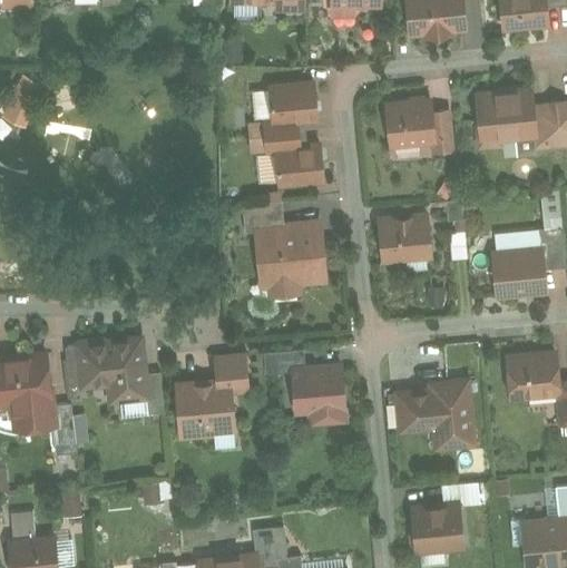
[(271,0),(271,11),(304,10),(303,0),(271,0)]
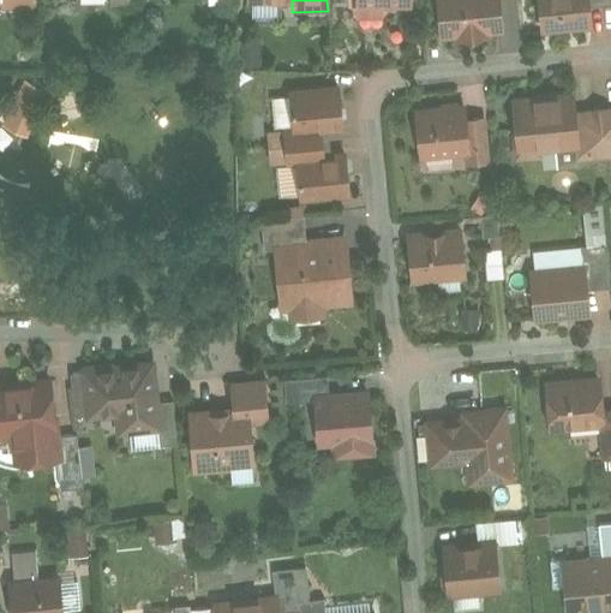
[(433,0),(438,39),(502,33),(498,0),(433,0)]
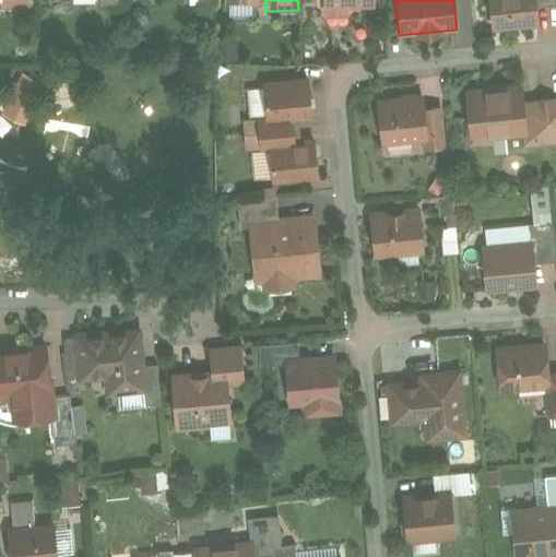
[(488,0),(492,31),(539,26),(536,4),(535,0),(488,0)]
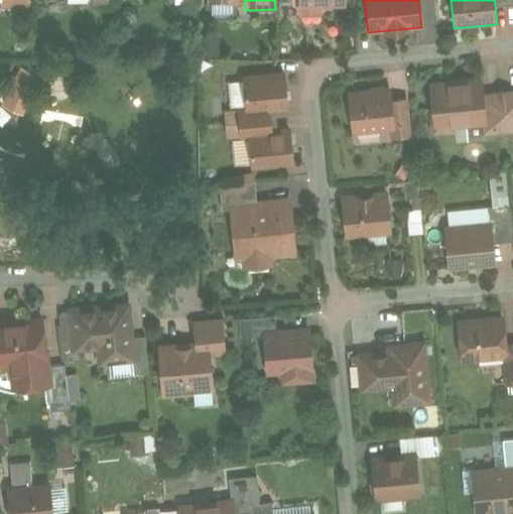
[(141,36),(129,36),(129,50),(141,50),(141,36)]
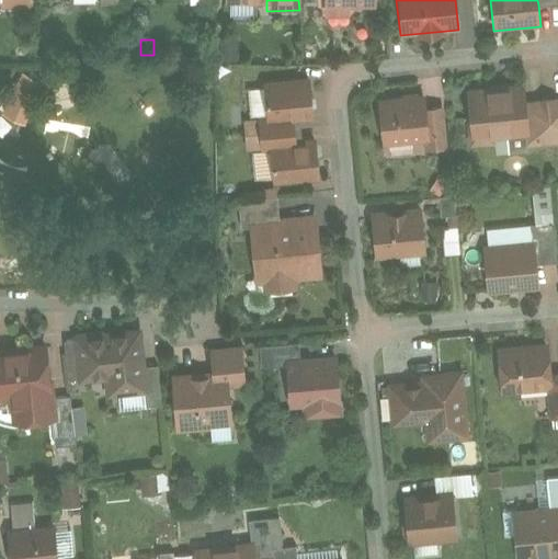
[(308,76),(263,81),(266,117),(249,120),(249,121),(242,122),(246,150),(251,149),(252,152),(270,150),(273,184),(319,180),(315,136),(295,138),(293,120),(312,117),(308,76)]
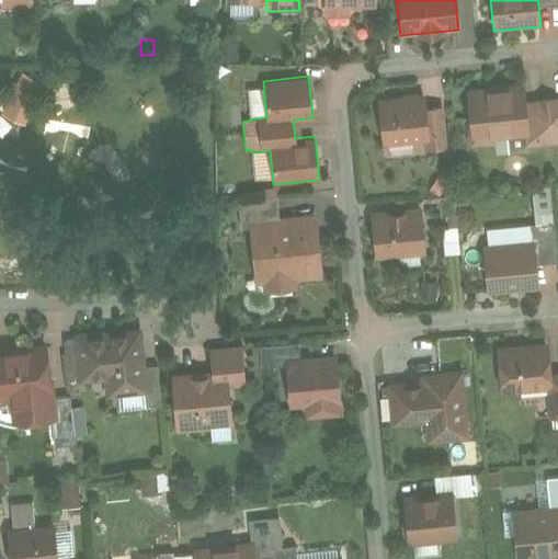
[(530,136),(526,103),(524,83),(467,89),(469,114),(465,114),(467,146),(493,144),(493,139),(524,136),(530,136)]
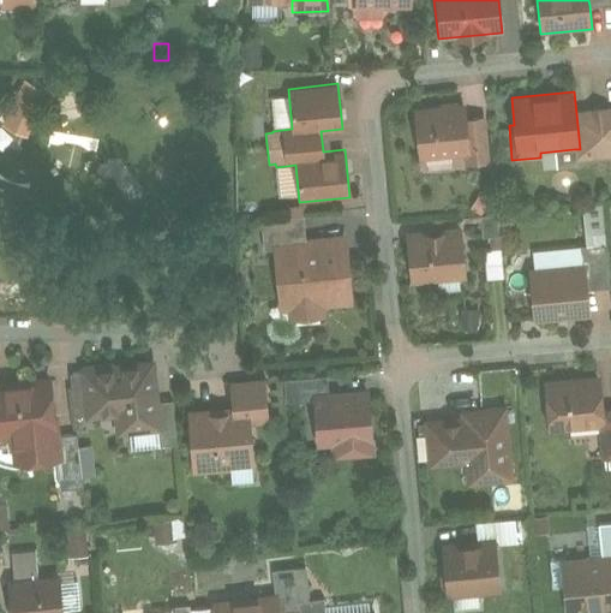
[(467,119),(465,102),(456,103),(456,100),(438,102),(439,105),(412,108),(417,159),(450,156),(471,154),(467,119)]
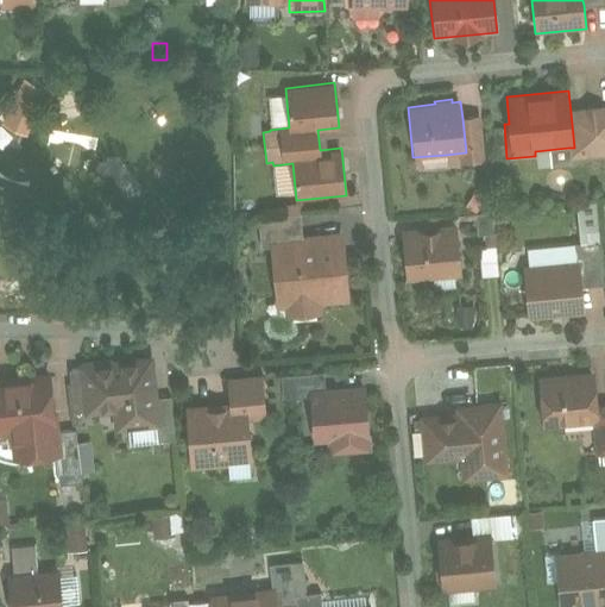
[(604,107),(571,112),(574,148),(568,148),(569,158),(604,155),(604,107)]
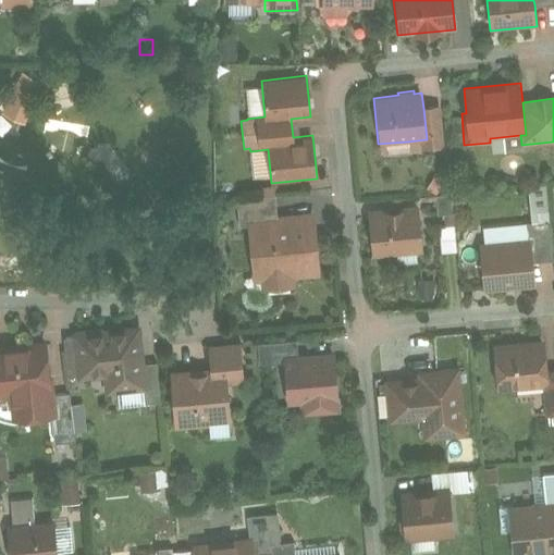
[(439,106),(423,108),(427,139),(408,142),(410,155),(444,151),(439,106)]
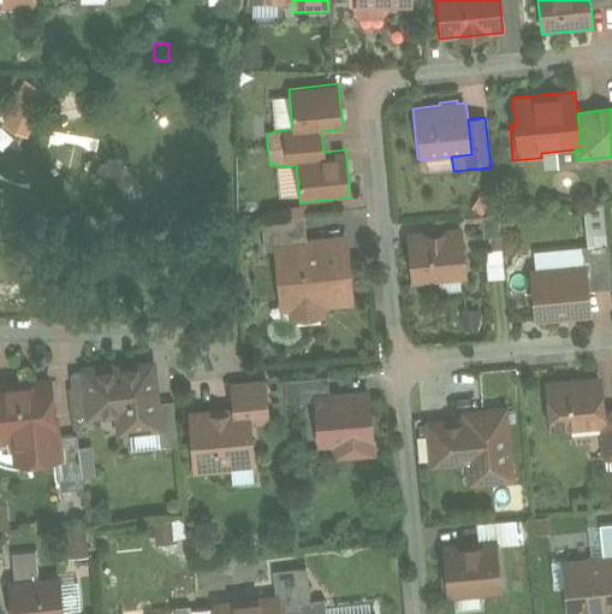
[(302,218),(301,207),(286,207),(286,218),(302,218)]
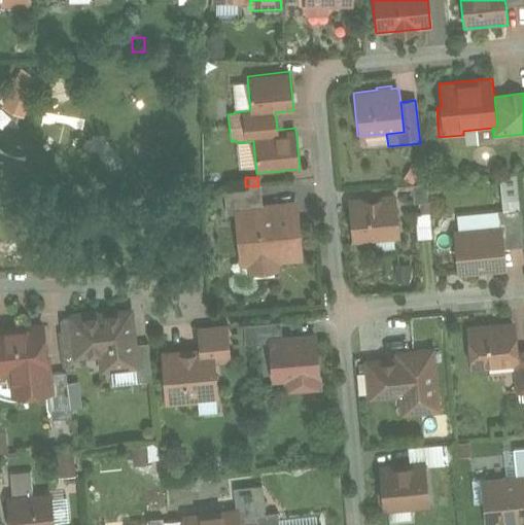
[(426,184),(411,185),(413,204),(427,202),(426,184)]
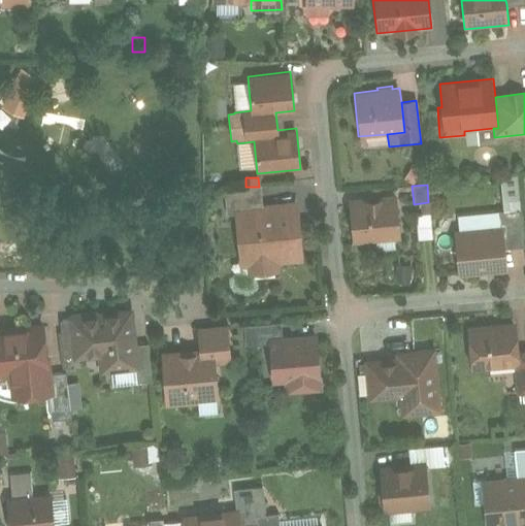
[(233,208),(261,205),(259,187),(245,187),(218,190),(221,219),(234,218),(233,208)]
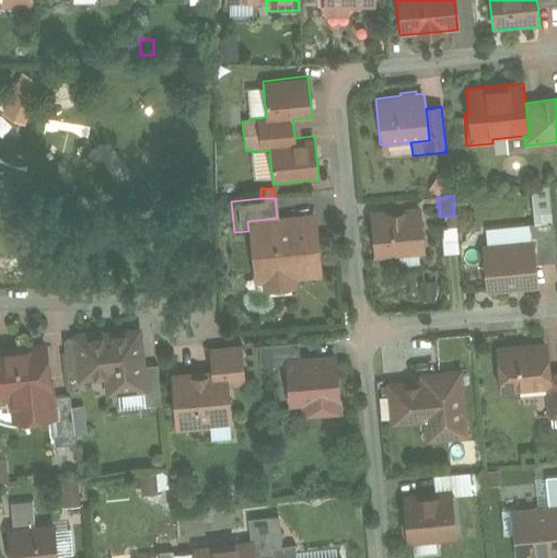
[(369,212),(373,260),(425,255),(420,207),(369,212)]
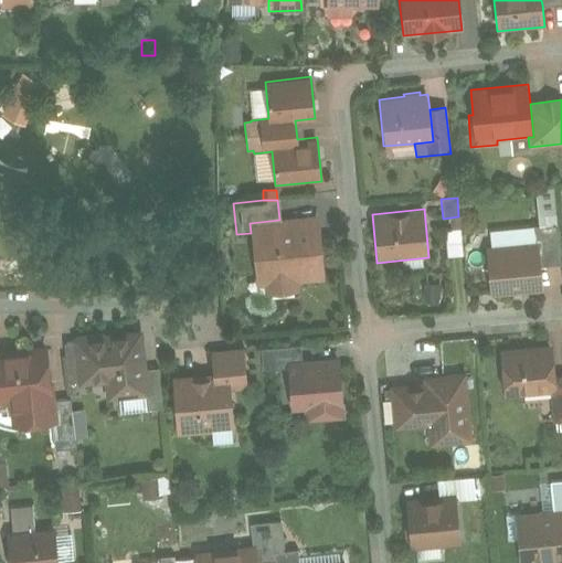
[(324,279),(318,216),(279,220),(250,223),(251,233),(256,286),(264,286),(264,294),(297,290),(296,283),(324,279)]
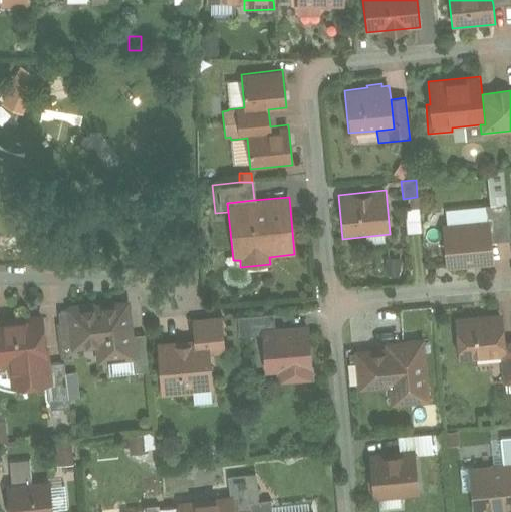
[(489,221),(490,243),(509,242),(506,205),(484,206),(485,221),(489,221)]
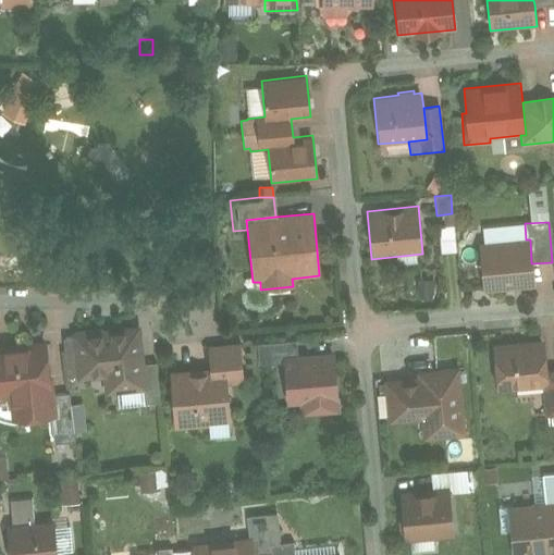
[(454,225),(438,227),(441,256),(456,254),(454,225)]
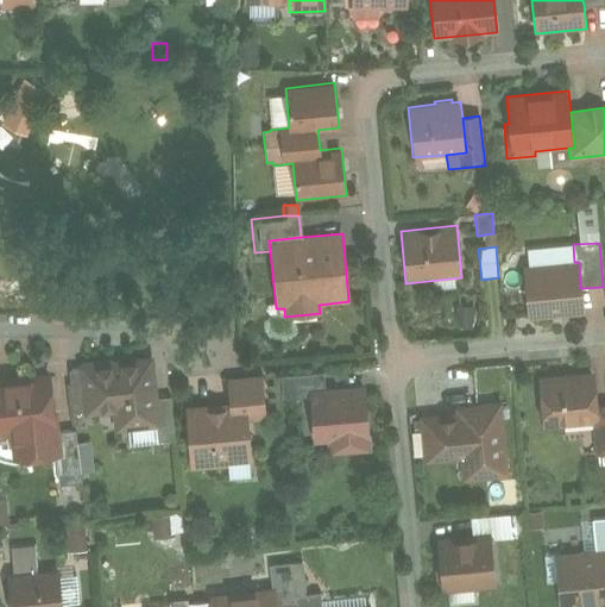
[(522,267),(527,323),(583,318),(580,288),(579,262),(574,262),(522,267)]
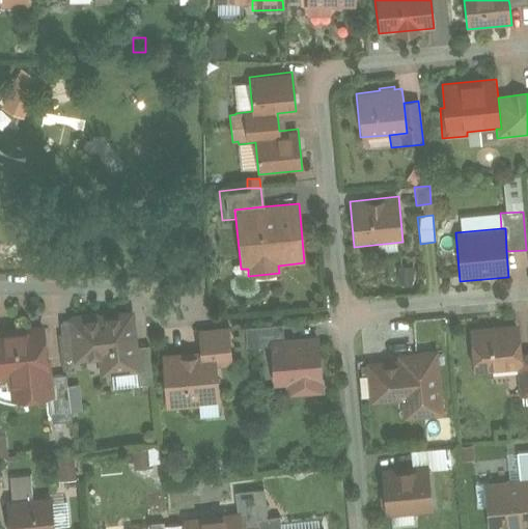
[(411,283),(411,269),(397,268),(397,283),(411,283)]
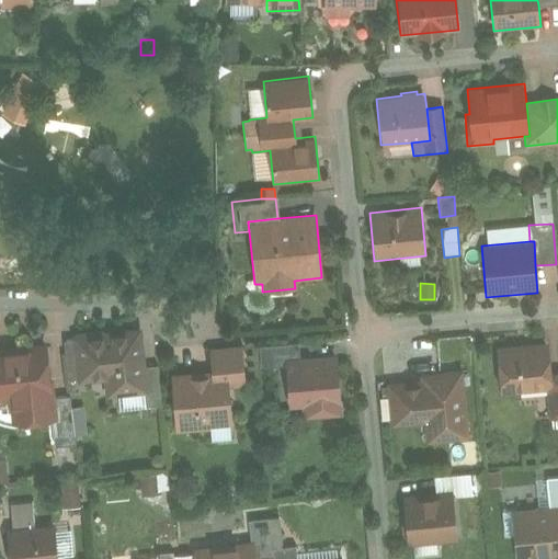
[(140,324),(71,332),(72,339),(77,377),(78,381),(103,379),(105,395),(145,390),(148,390),(145,366),(140,324)]
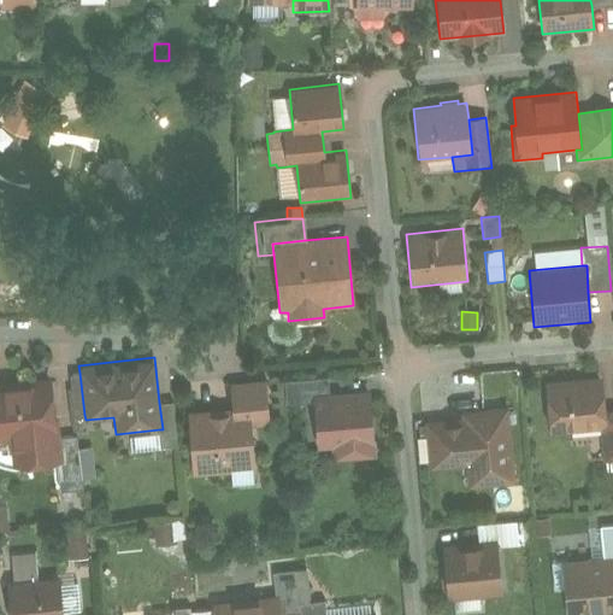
[(75,416),(84,415),(80,373),(74,373),(75,387),(71,387),(75,416)]
